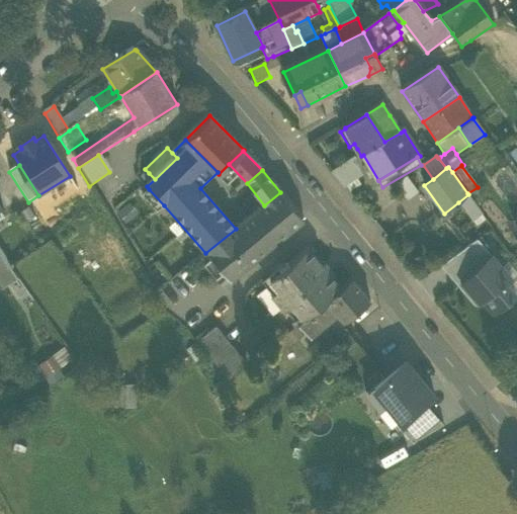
[(398,185),(409,201),(418,194),(407,178),(398,185)]
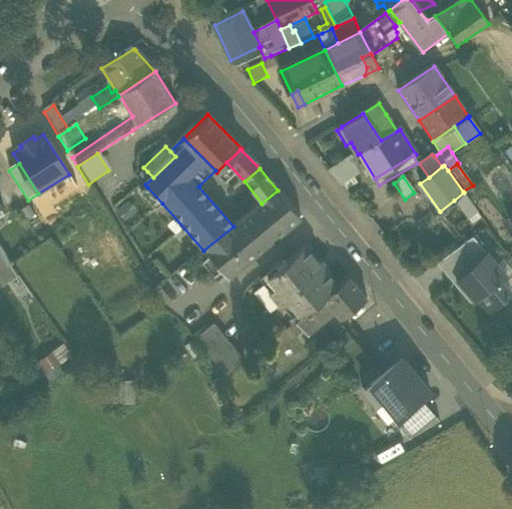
[(162,203),(147,187),(141,192),(155,209),(162,203)]
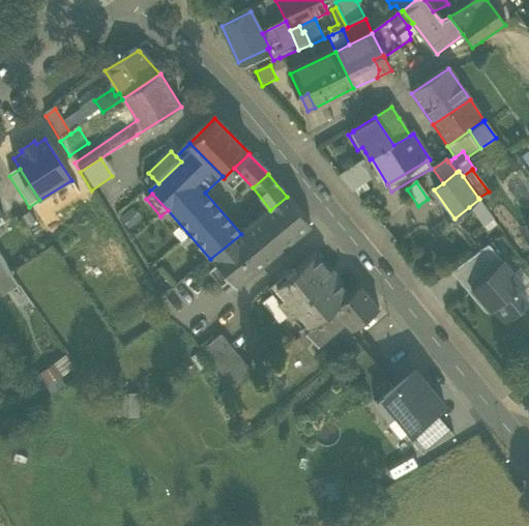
[(230,280),(236,288),(312,227),(287,197),(270,210),(241,234),(210,259),(211,259),(212,259),(216,265),(230,280)]
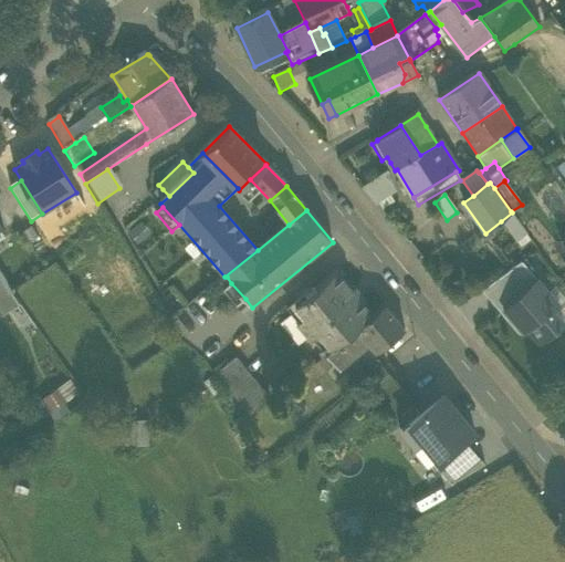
[(531,239),(512,212),(501,221),(521,247),(531,239)]
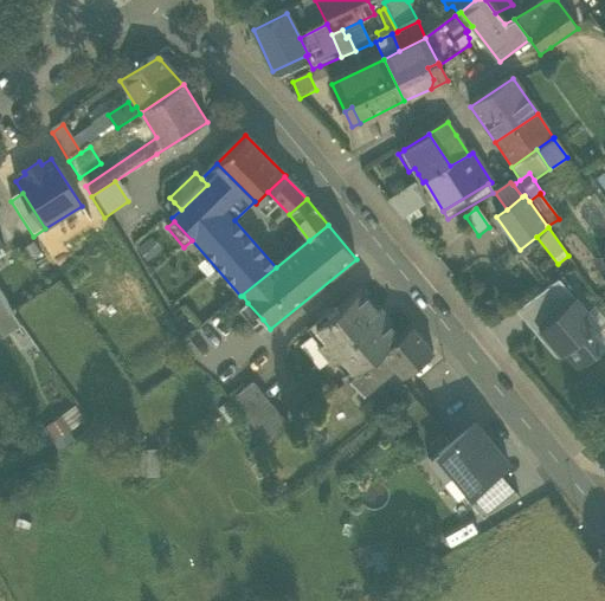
[(161,250),(152,239),(137,252),(147,263),(161,250)]
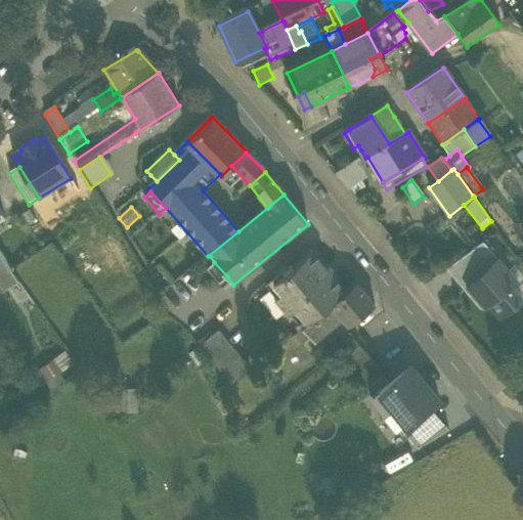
[(449,266),(466,285),(496,258),(483,242),(449,266)]
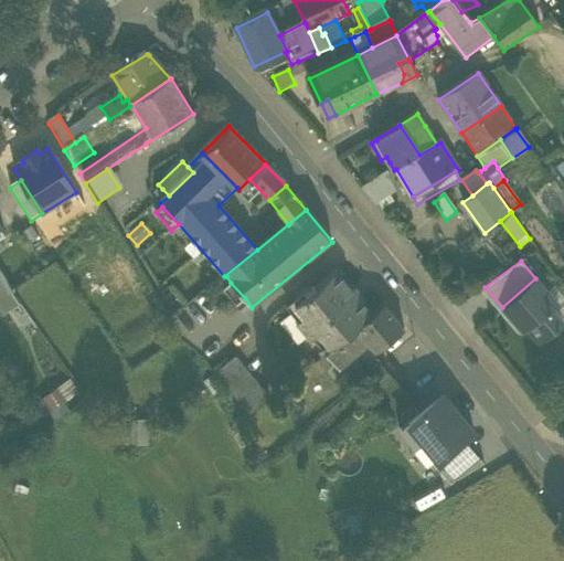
[(310,337),(325,355),(357,329),(373,316),(337,272),(289,311),(291,315),(289,316),(287,328),(300,345),(310,337)]
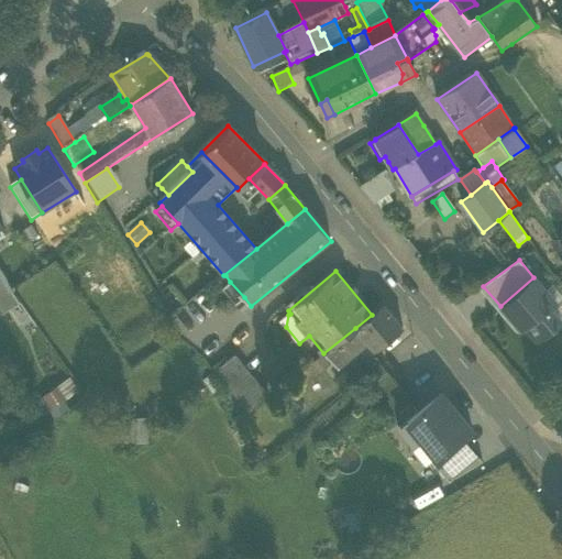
[(0,297),(0,284),(3,282),(0,276),(0,313),(3,317),(20,305),(19,304),(9,310),(0,297)]
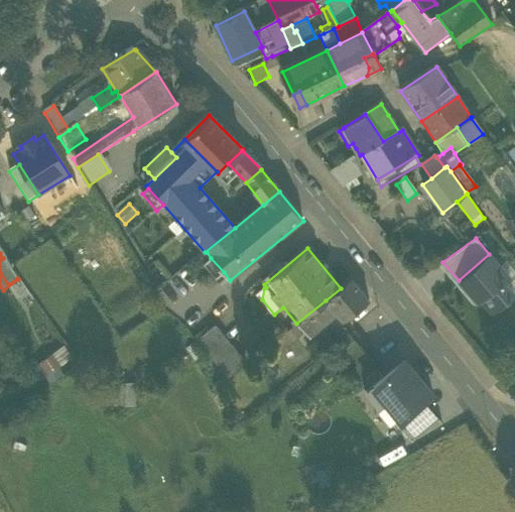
[(500,266),(489,254),(459,280),(478,302),(481,299),(493,313),(514,294),(504,282),(509,277),(500,266)]
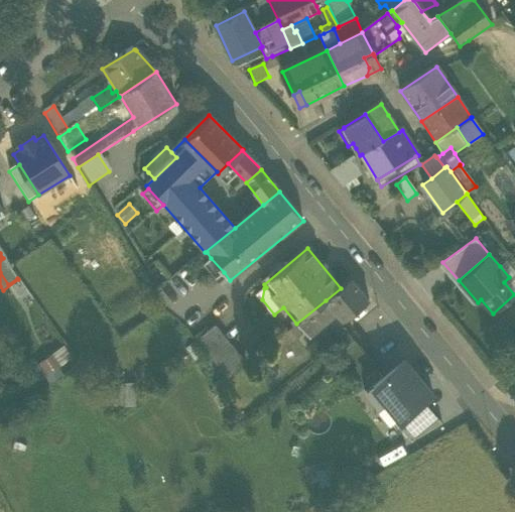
[(0,260),(0,272),(8,284),(17,278),(3,258),(0,260)]
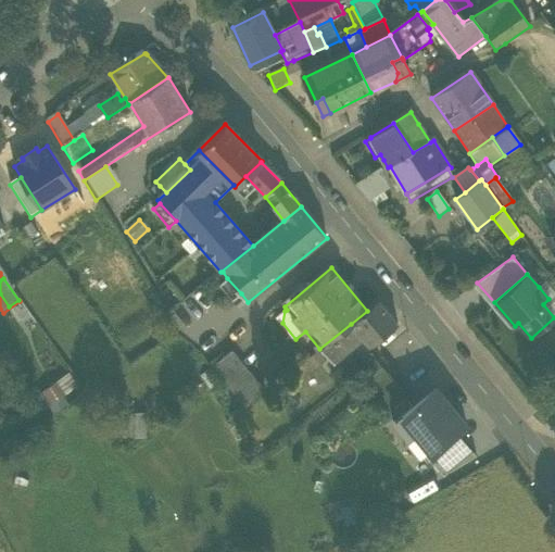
[(241,293),(227,278),(219,285),(232,300),(241,293)]
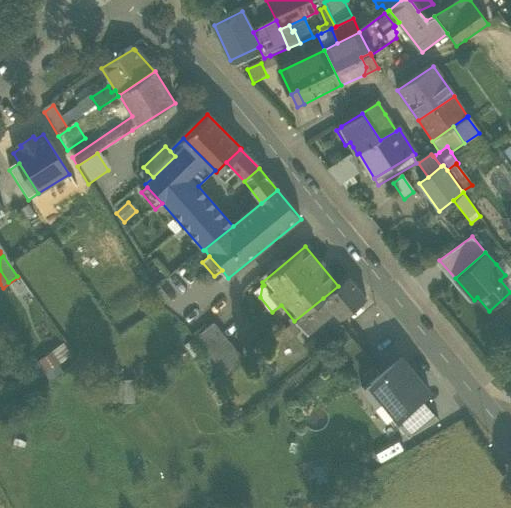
[(510,267),(503,258),(496,264),(505,275),(500,280),(510,292),(510,267)]
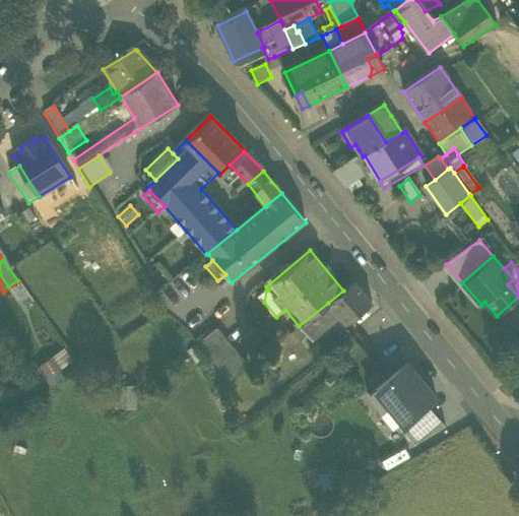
[(462,282),(446,264),(443,266),(477,308),(481,305),(462,282)]
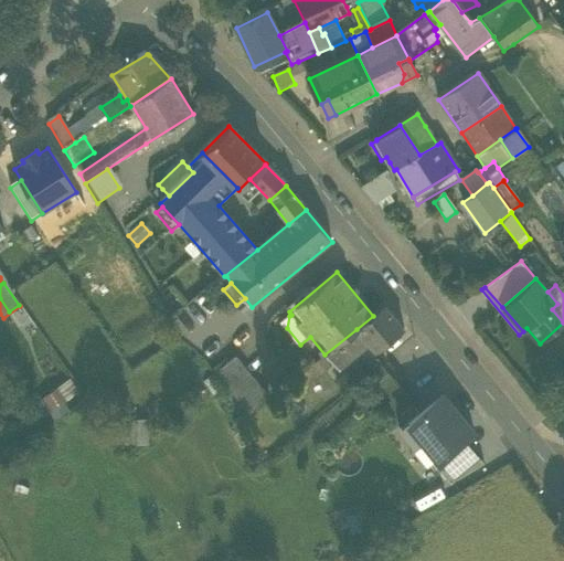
[(373,316),(357,329),(368,342),(376,353),(405,330),(385,306),(373,316)]
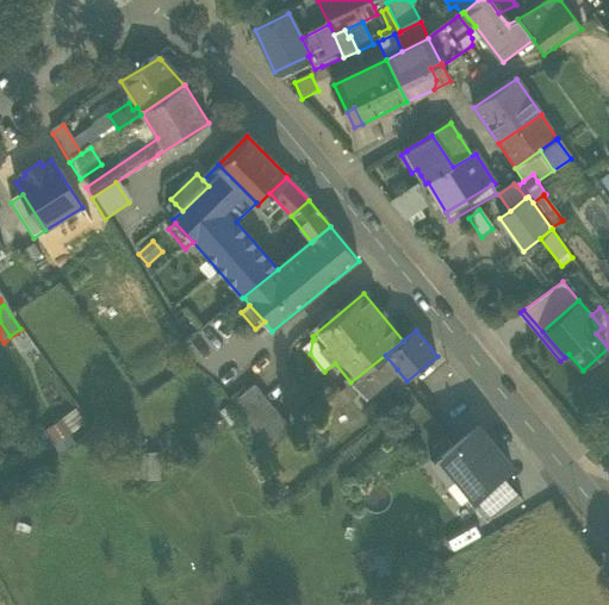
[(362,397),(397,369),(385,355),(350,382),(352,384),(361,395),(362,397)]
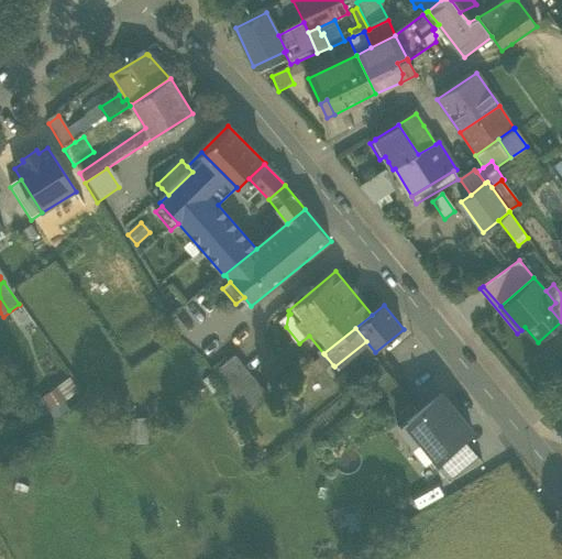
[(333,365),(324,354),(310,366),(320,376),(333,365)]
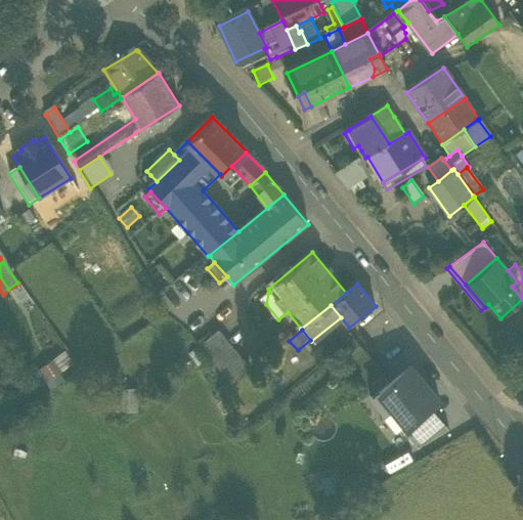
[(200,347),(231,386),(251,371),(219,332),(200,347)]
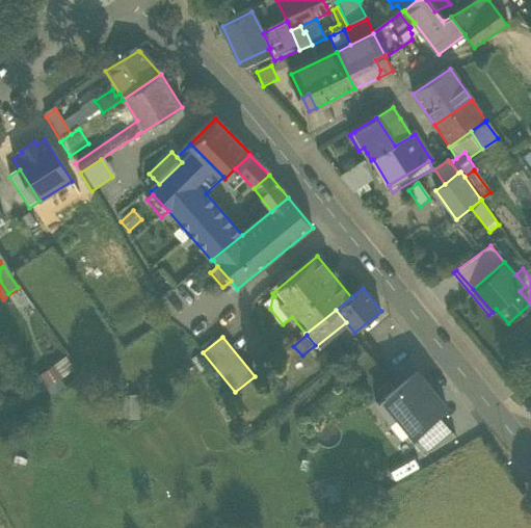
[(42,391),(71,372),(63,360),(33,378),(42,391)]
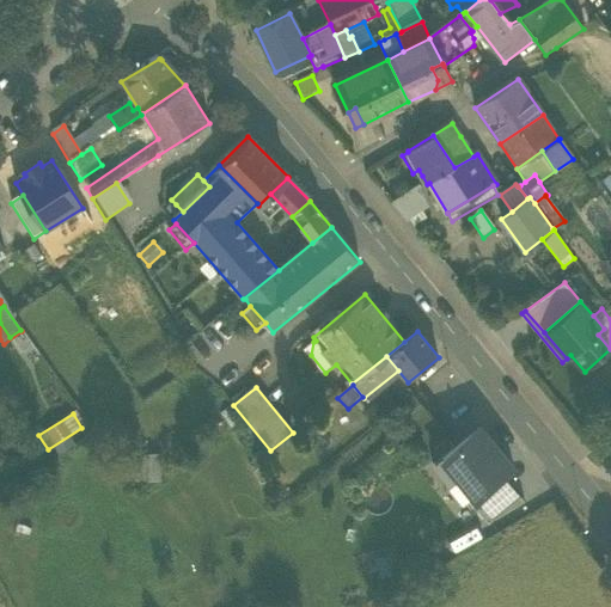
[(513,467),(480,427),(433,465),(450,485),(459,478),(476,498),(503,476),(513,467)]
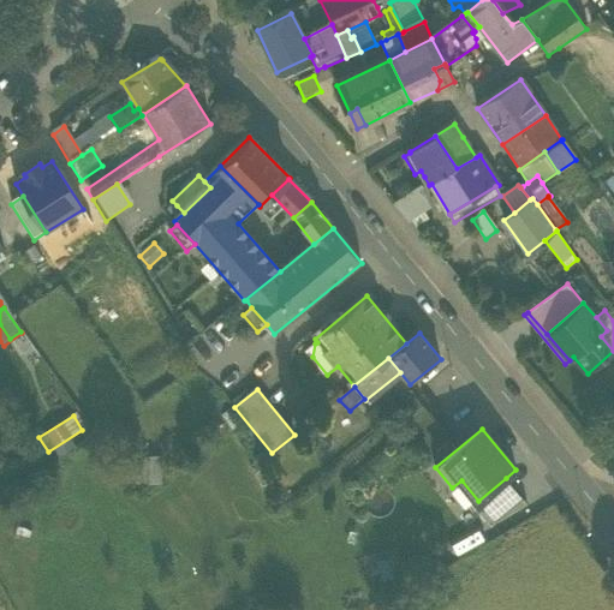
[(141,484),(161,483),(160,456),(139,458),(141,484)]
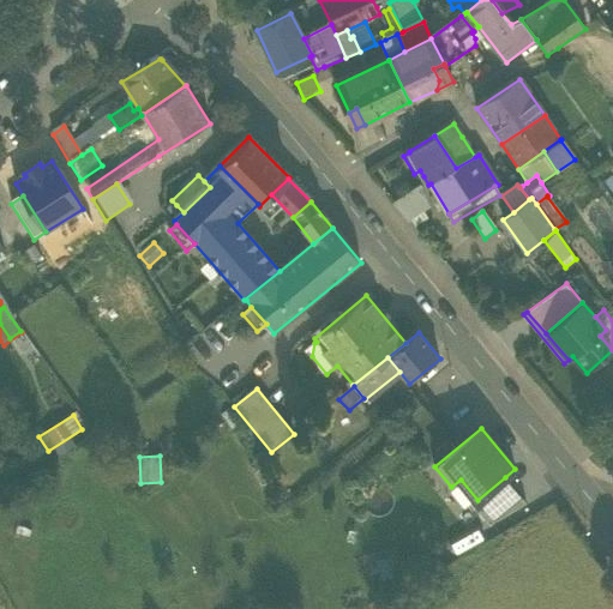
[(505,477),(478,500),(472,505),(490,526),(527,505),(505,477)]
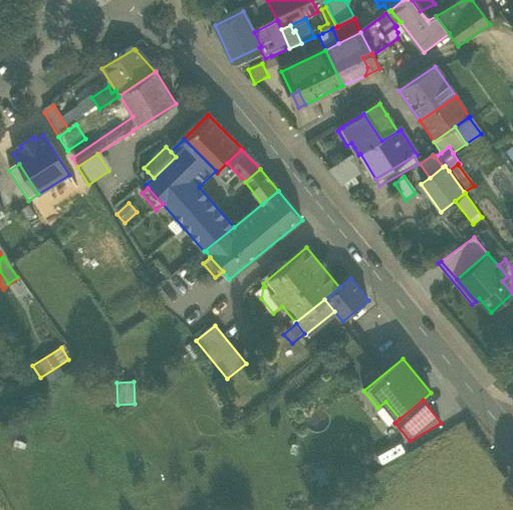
[(400,419),(386,402),(377,408),(374,410),(389,428),(395,423),(400,419)]
